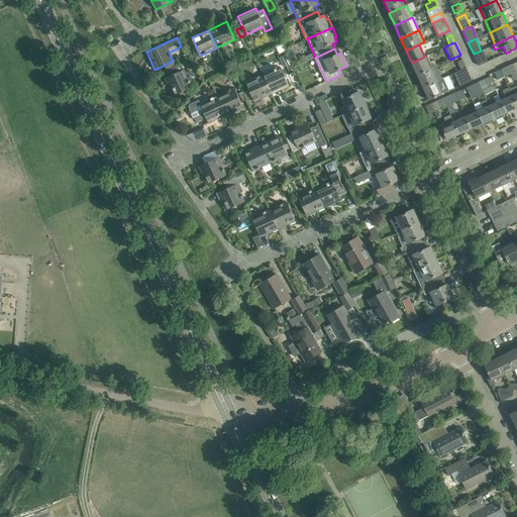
[(474,54),(479,66),(492,60),(489,54),(484,56),(481,50),(474,54)]
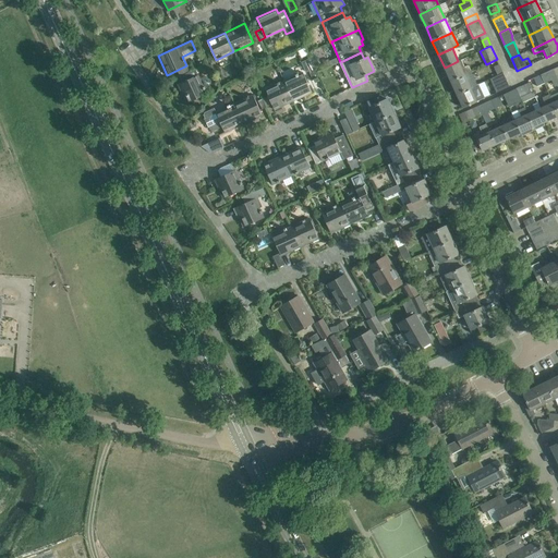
[(458,61),(445,68),(450,81),(464,74),(458,61)]
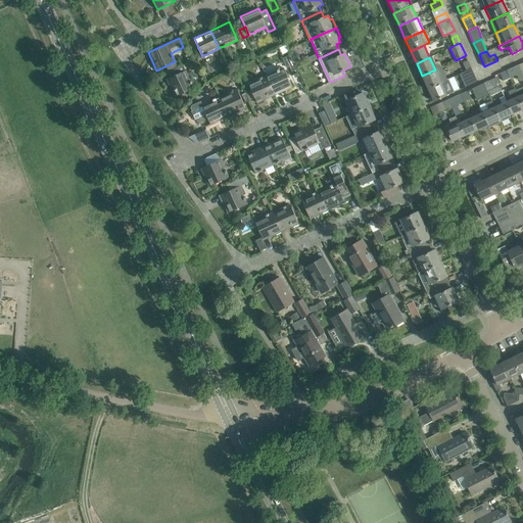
[(467,70),(472,68),(468,60),(463,62),(467,70)]
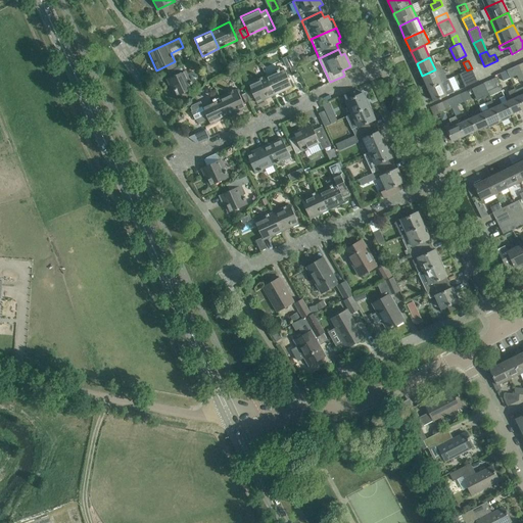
[(290,65),(293,74),(298,72),(295,63),(290,65)]
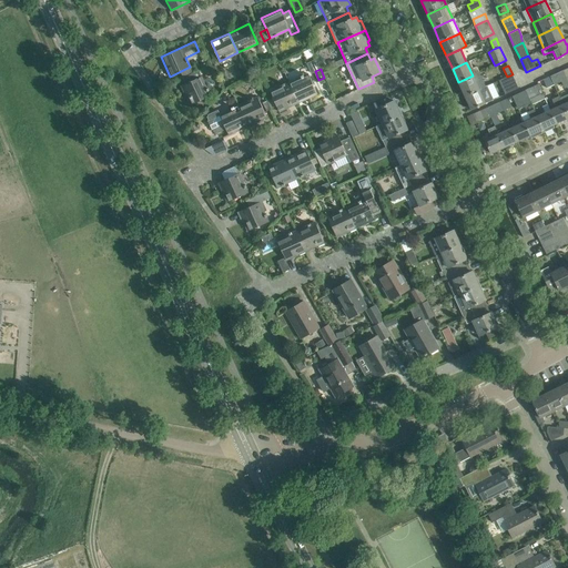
[(203,81),(199,70),(193,73),(195,79),(182,85),(191,105),(211,95),(208,91),(214,88),(213,85),(214,84),(212,80),(211,80),(210,78),(203,81)]
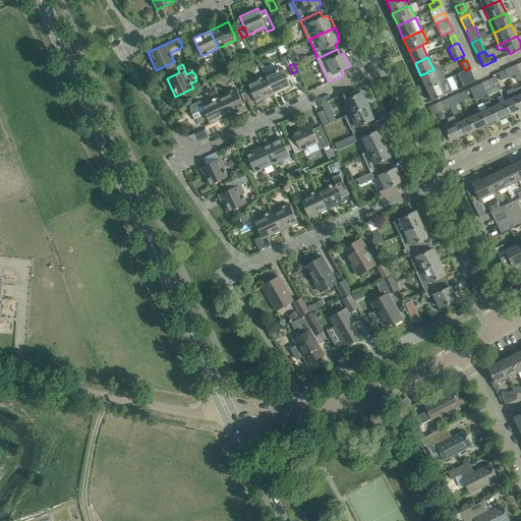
[(520,72),(519,70),(517,64),(505,69),(509,77),(520,72)]
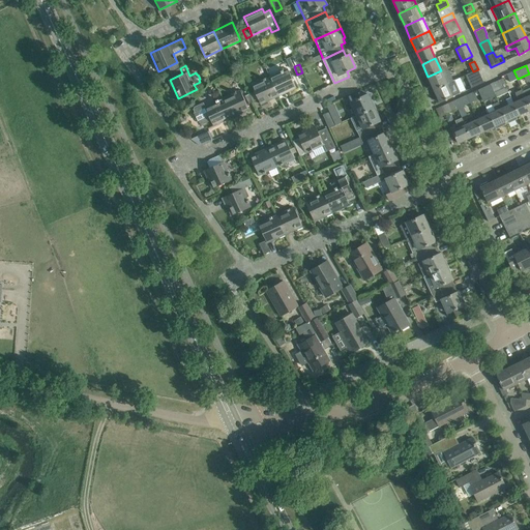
[(447,67),(441,70),(428,77),(434,89),(453,81),(447,67)]
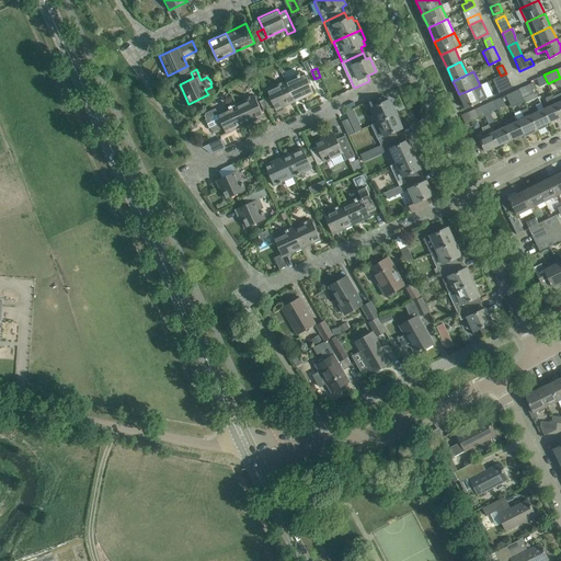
[(305,72),(285,81),(295,101),(313,92),(305,72)]
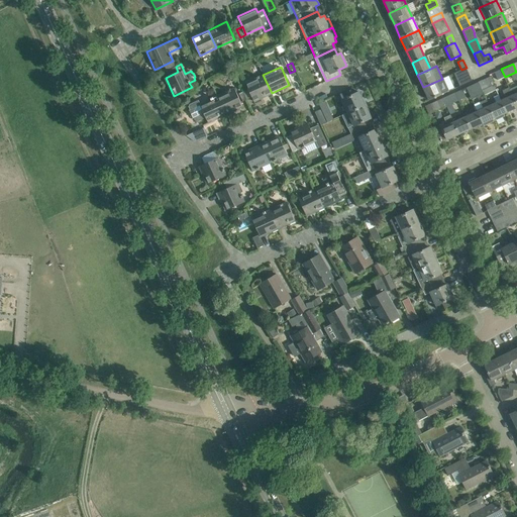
[(462,84),(472,80),(467,68),(461,70),(457,72),(462,84)]
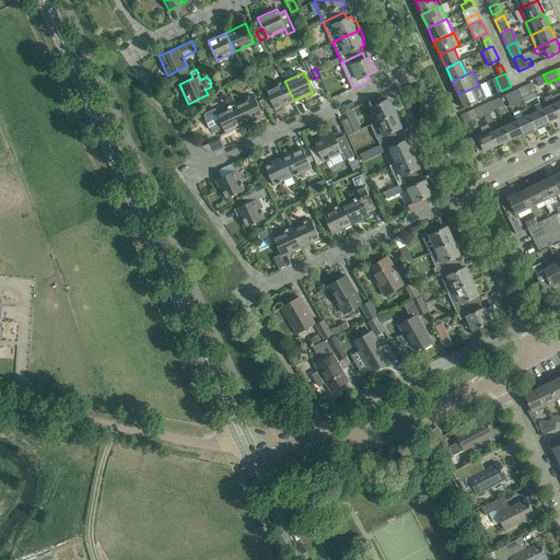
[(539,86),(547,83),(543,74),(535,78),(539,86)]
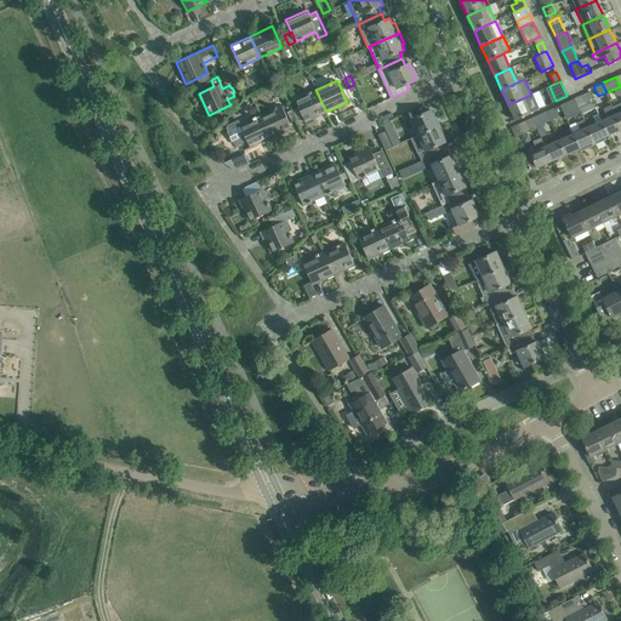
[(326,112),(315,90),(295,100),(306,121),(326,112)]
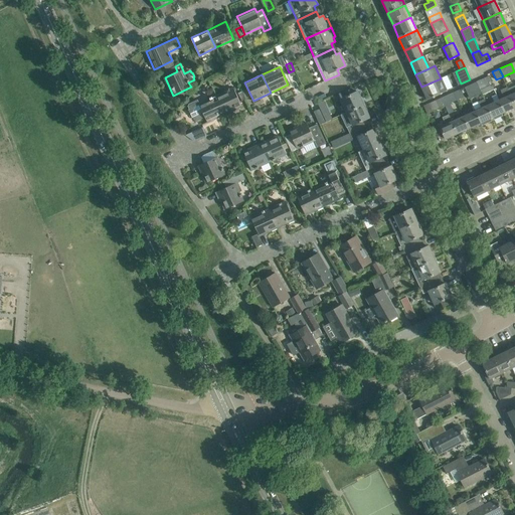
[(495,91),(488,76),(476,81),(482,95),(483,96),(495,91)]
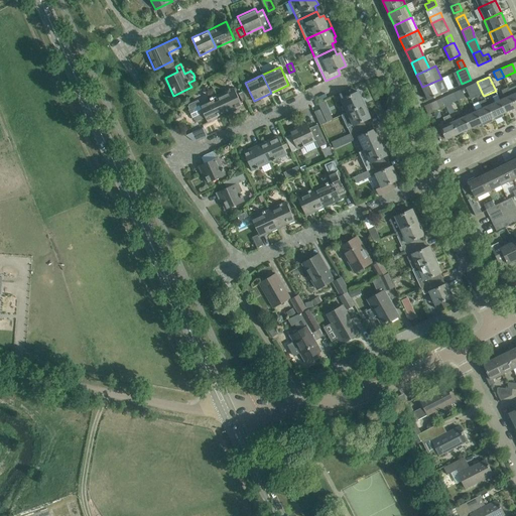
[(442,78),(441,79),(422,87),(427,100),(448,91),(442,78)]
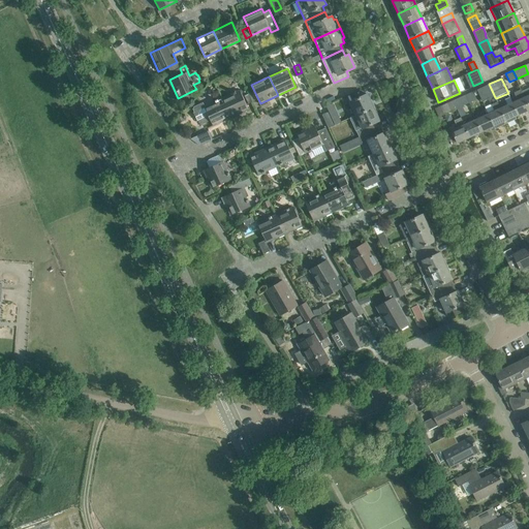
[(489,84),(477,90),(480,97),(484,102),(495,97),(489,84)]
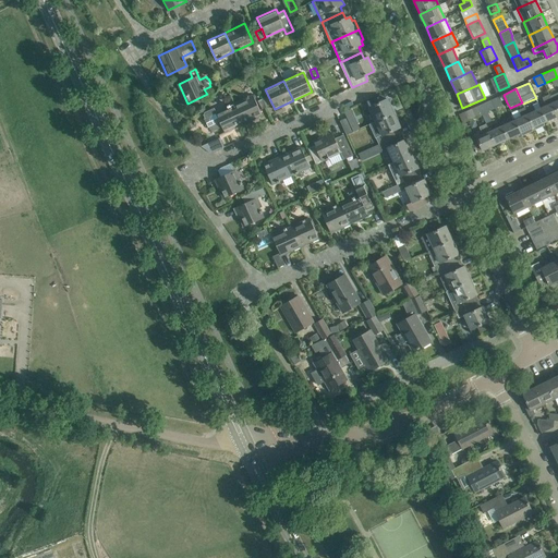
[(233,104),(243,124),(263,114),(253,95),(233,104)]
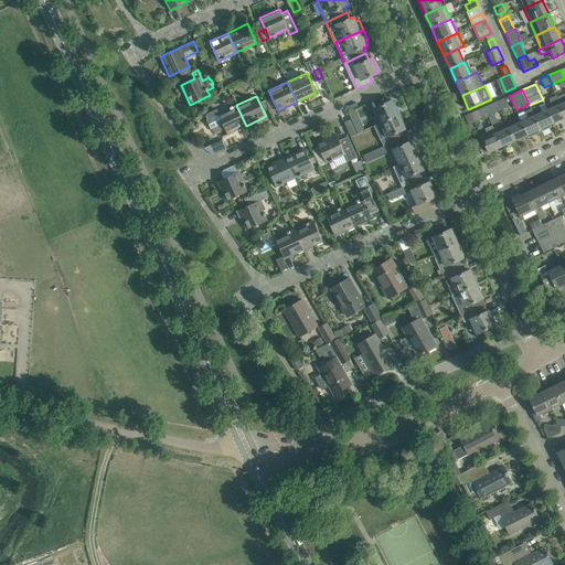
[(547,109),(553,123),(564,117),(564,113),(558,98),(557,97),(552,99),(554,106),(547,109)]
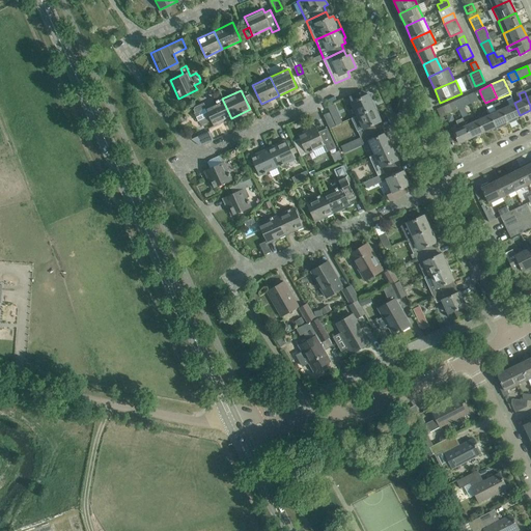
[(474,92),(467,95),(470,104),(477,100),(474,92)]
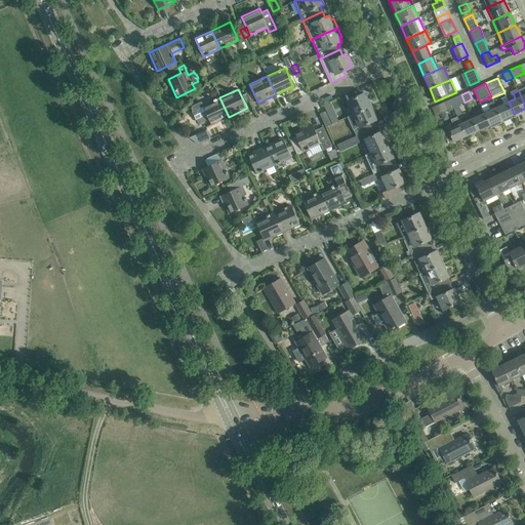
[(354,114),(370,107),(364,93),(348,101),(354,114)]
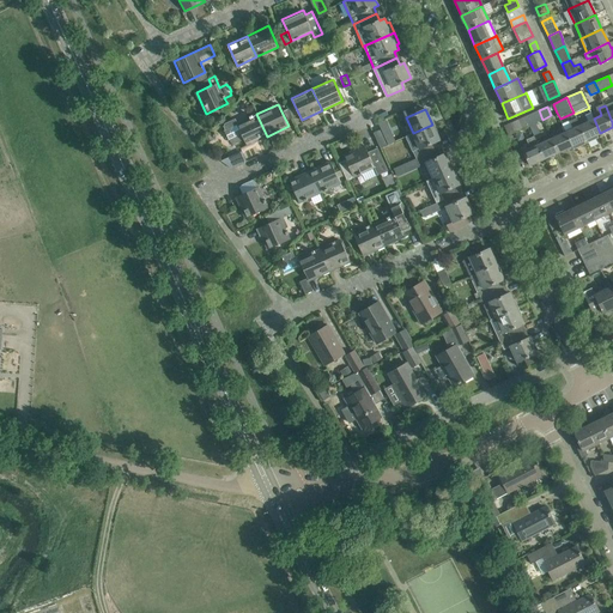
[(529,126),(542,120),(539,110),(525,116),(529,126)]
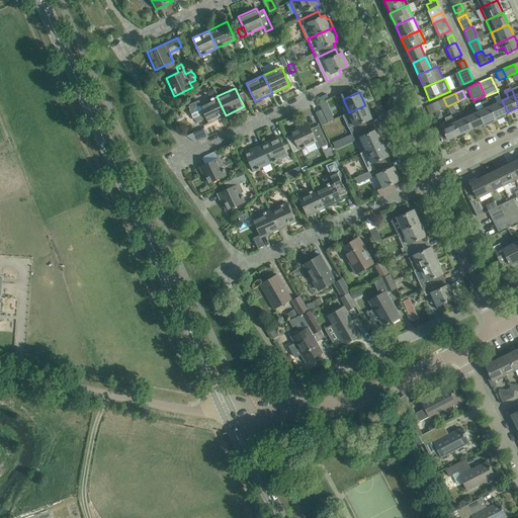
[(208,122),(226,115),(217,96),(212,98),(212,97),(210,98),(210,99),(200,104),(198,100),(190,104),(189,106),(190,110),(189,110),(193,117),(194,117),(195,120),(197,121),(206,117),(208,122)]
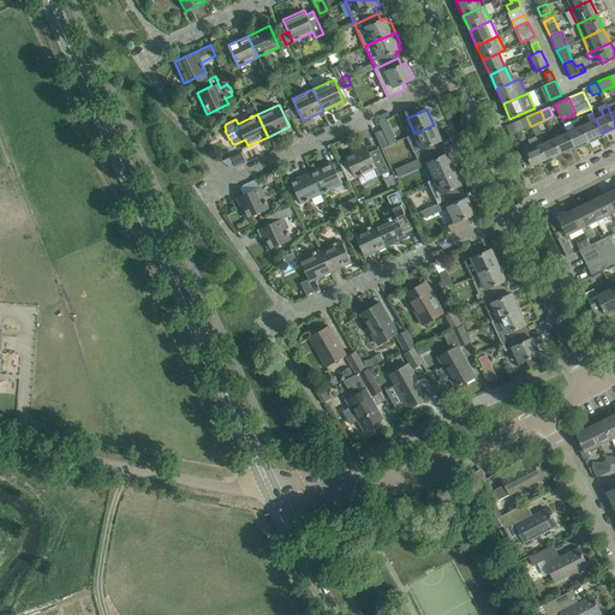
[(506,126),(511,136),(531,126),(526,117),(506,126)]
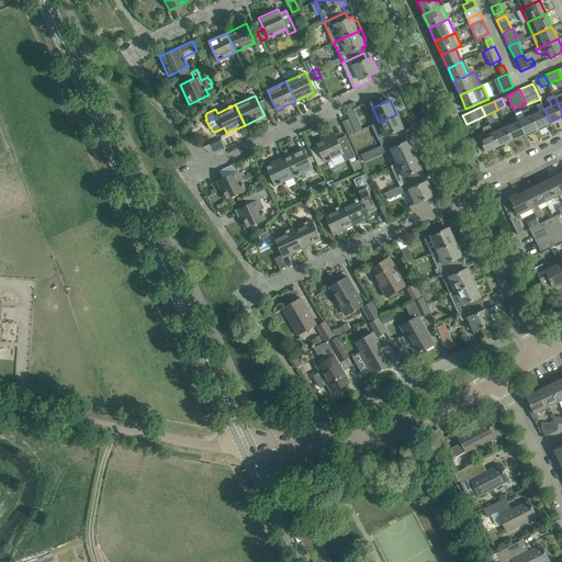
[(538,128),(530,112),(528,108),(521,111),(525,117),(518,121),(525,134),(526,136),(534,133),(532,131),(538,128)]
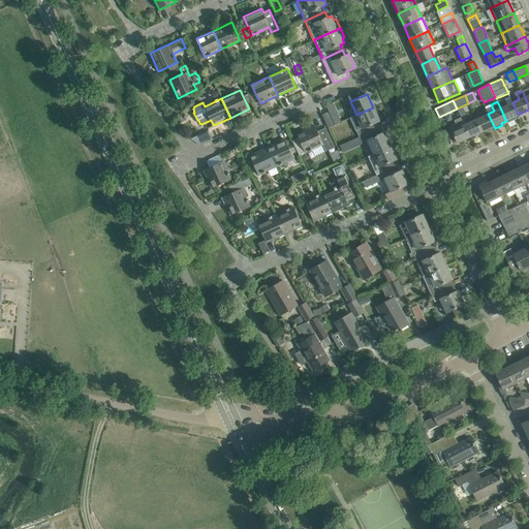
[(518,115),(512,102),(508,104),(507,101),(499,105),(506,121),(507,123),(515,120),(514,117),(518,115)]
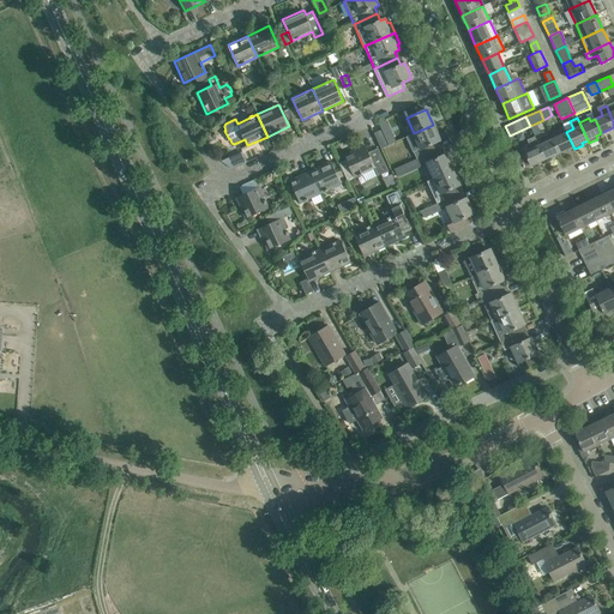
[(416,160),(439,149),(437,142),(440,140),(433,125),(414,133),(405,137),(416,160)]
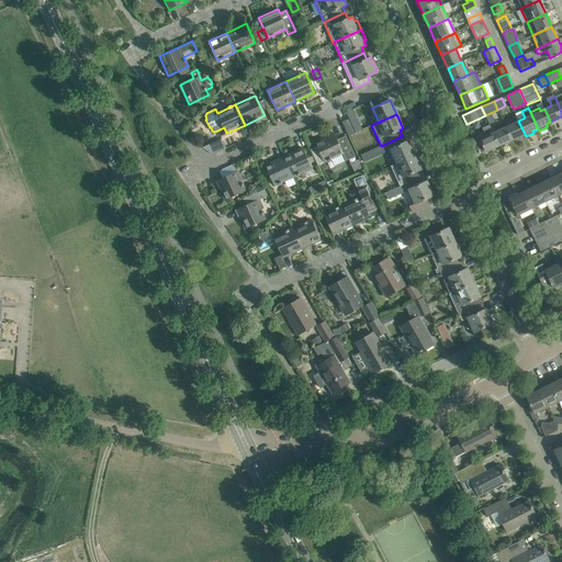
[(343,122),(349,136),(356,133),(349,119),(349,120),(343,122)]
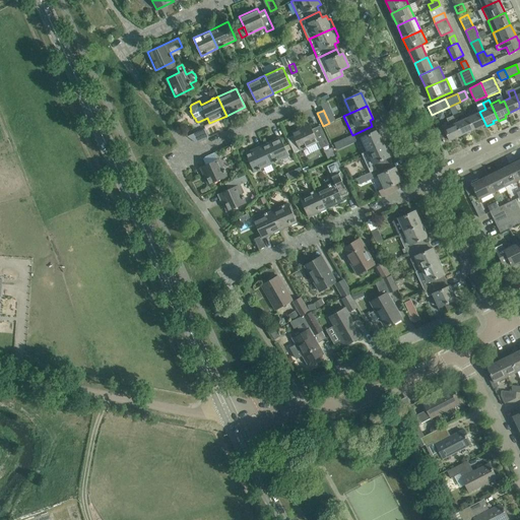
[(485,124),(479,112),(468,117),(474,129),(485,124)]
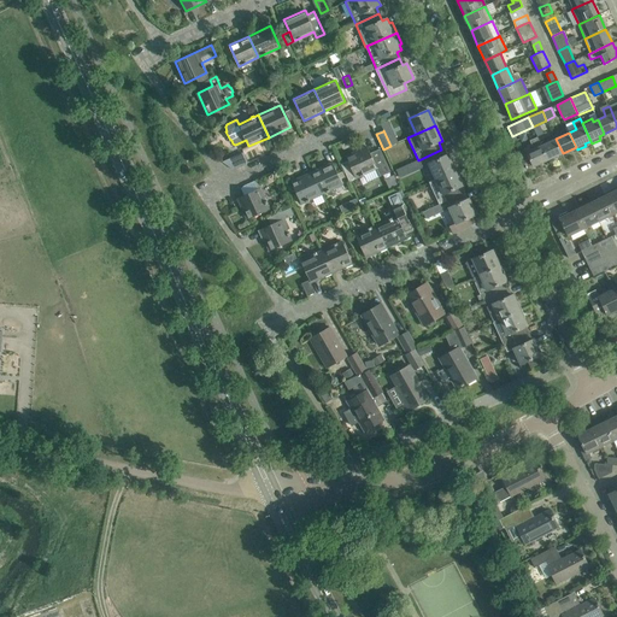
[(518,151),(524,164),(530,160),(534,166),(548,159),(539,140),(538,136),(527,141),(529,146),(518,151)]
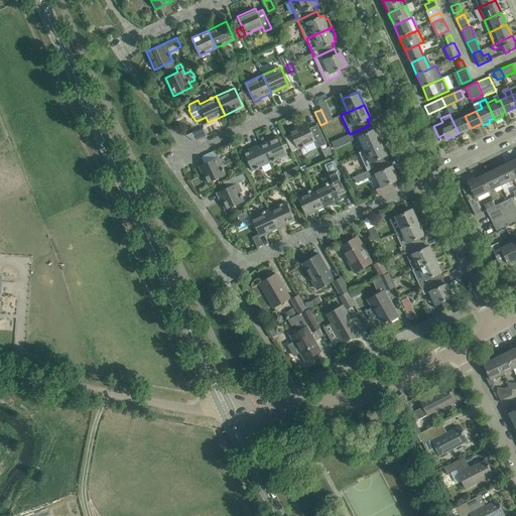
[(450,117),(459,133),(471,128),(465,116),(458,119),(455,115),(450,117)]
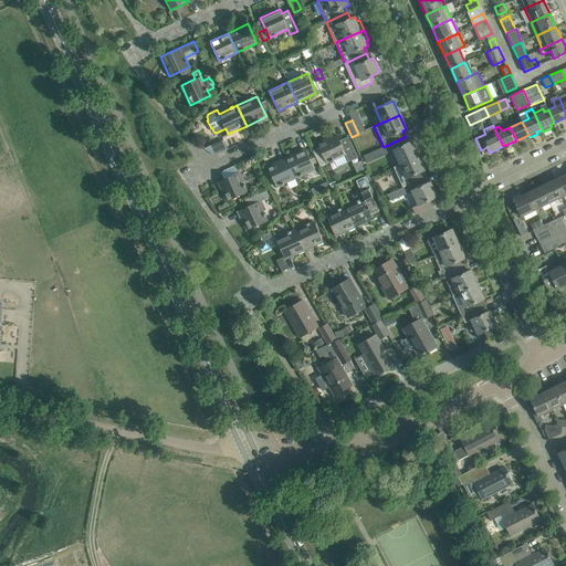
[(317,144),(320,147),(313,150),(321,166),(345,155),(348,161),(358,157),(348,136),(339,140),(337,135),(317,144)]
